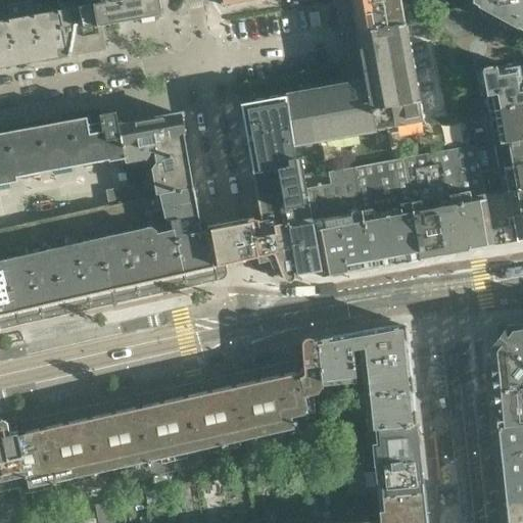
[(57,0),(59,11),(66,53),(67,53),(68,56),(79,54),(78,51),(104,47),(100,27),(122,24),(121,18),(134,16),(135,20),(162,15),(158,0),(57,0)]
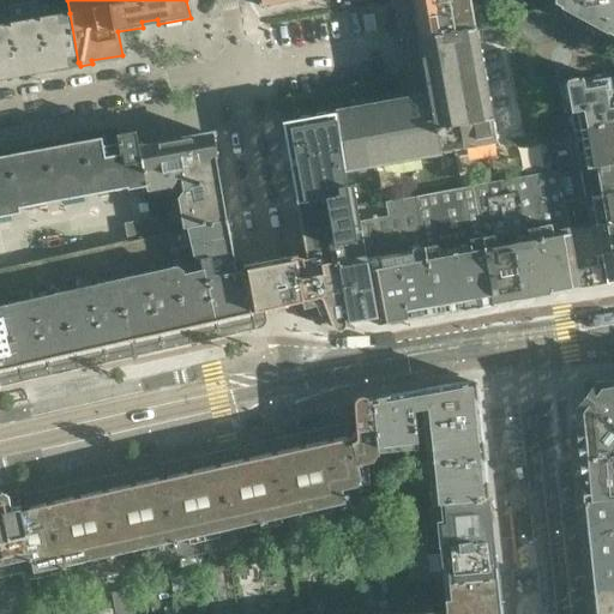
[(471,30),(470,29),(465,0),(463,0),(414,8),(420,40),(471,30)]
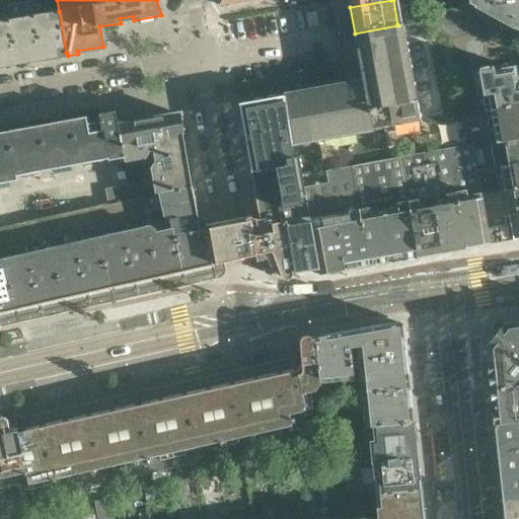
[(518,0),(464,0),(468,4),(518,31),(518,0)]
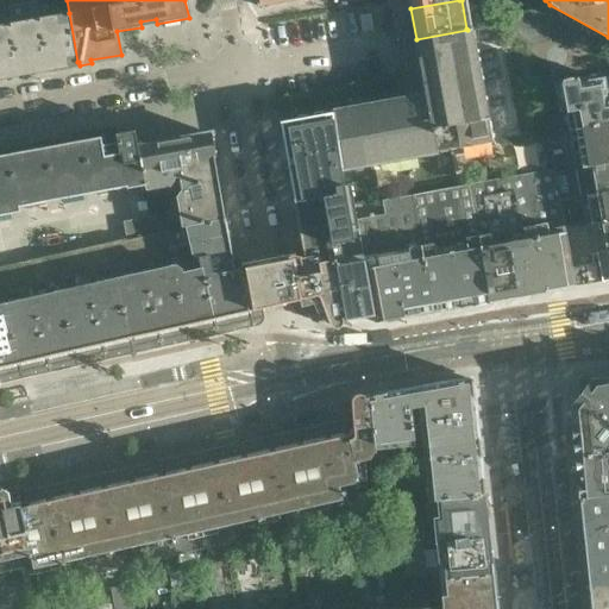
[(77,62),(69,13),(39,19),(48,68),(50,68),(50,70),(63,68),(63,66),(77,62)]
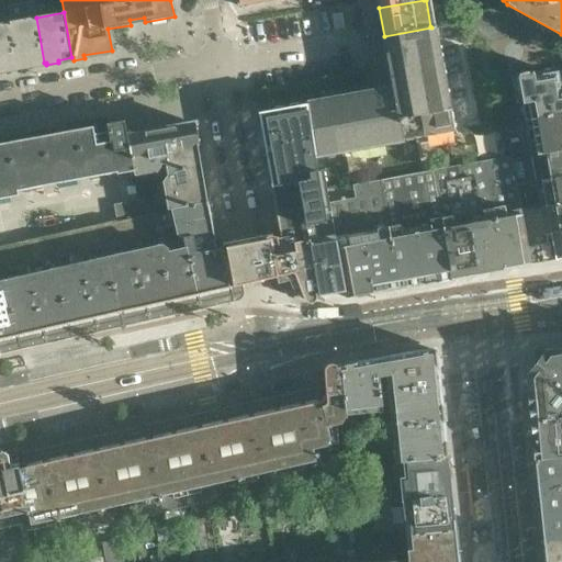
[(44,63),(36,18),(10,22),(18,67),(20,67),(20,69),(32,67),(32,65),(44,63)]
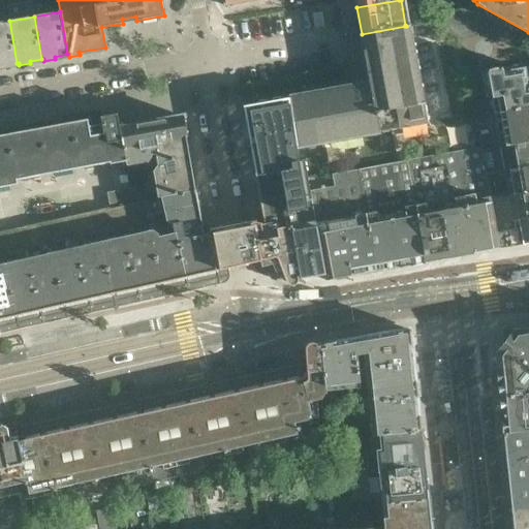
[(453,121),(438,39),(443,38),(440,20),(411,25),(410,24),(405,25),(406,26),(362,34),(362,37),(361,38),(367,85),(288,98),(294,149),(453,121)]
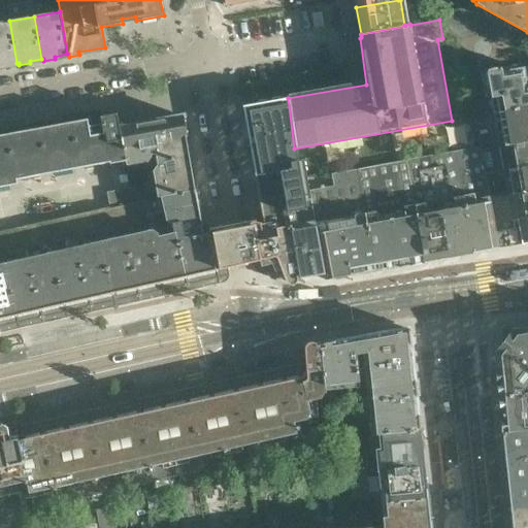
[(17,63),(9,21),(0,22),(0,68),(5,68),(5,65),(17,63)]
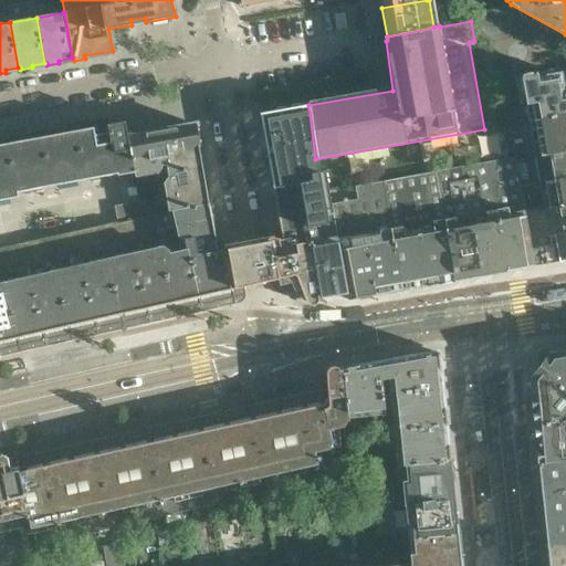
[(565,84),(562,85),(562,84),(561,82),(558,80),(556,77),(553,77),(552,76),(549,77),(540,79),(538,75),(532,76),(532,74),(521,76),(530,122),(540,121),(540,119),(565,114),(565,84)]
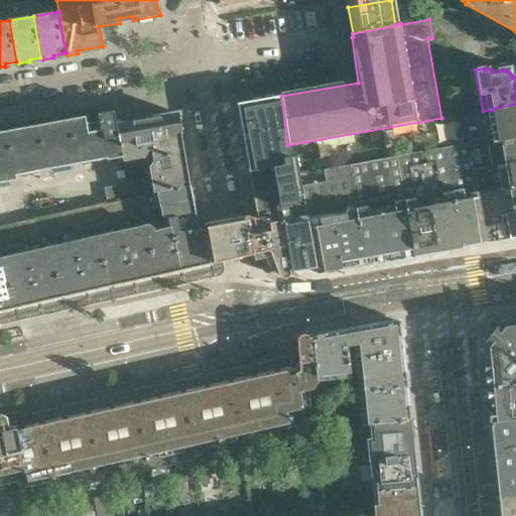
[(281,96),(238,104),(250,174),(275,170),(293,272),(316,267),(302,187),(298,165),(291,166),(287,145),(281,96)]
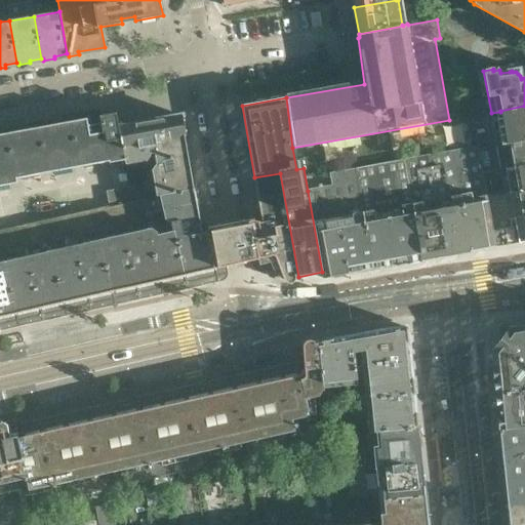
[(524,106),(500,111),(500,112),(506,144),(524,139),(524,106)]
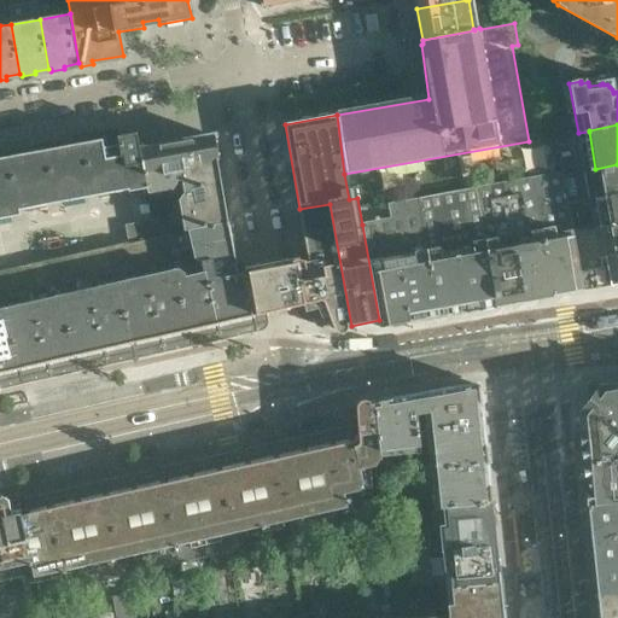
[(21,213),(147,190),(140,150),(136,134),(135,132),(134,132),(134,134),(120,136),(118,129),(100,133),(101,140),(0,158),(0,221),(22,217),(21,213)]
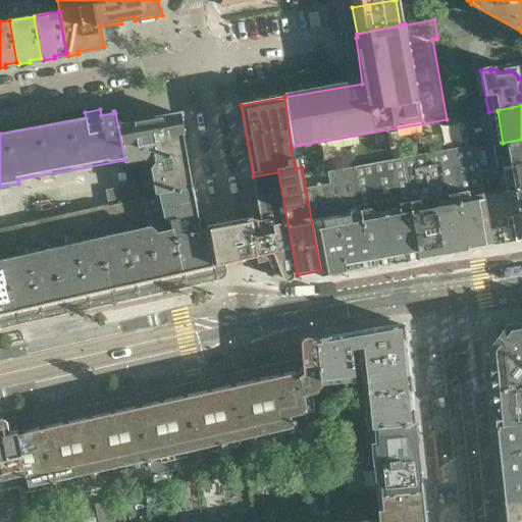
[(187,155),(180,115),(152,120),(158,153),(157,154),(158,159),(158,160),(187,155)]
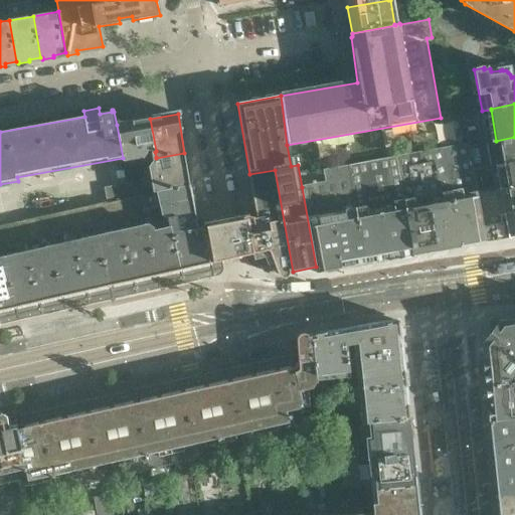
[(156,151),(150,119),(117,125),(123,158),(155,152),(156,151)]
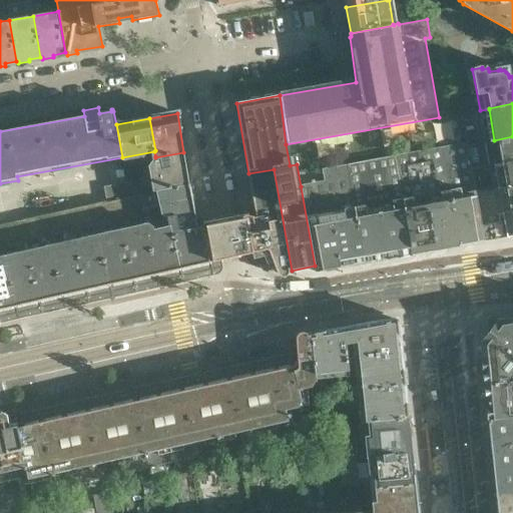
[(512,161),(512,136),(494,140),(490,140),(494,165),(512,161)]
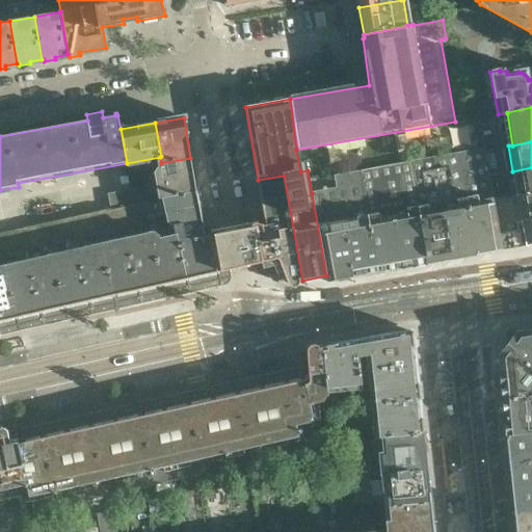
[(477,255),(467,197),(459,154),(409,163),(427,264),(478,255),(477,255)]
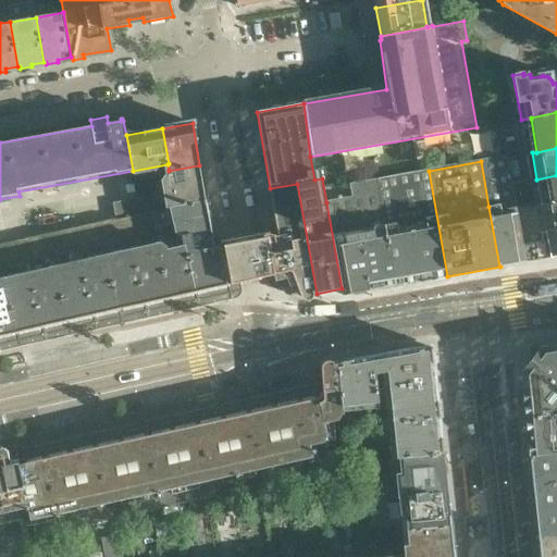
[(206,200),(199,165),(169,171),(169,170),(168,172),(173,207),(175,207),(175,206),(206,200)]
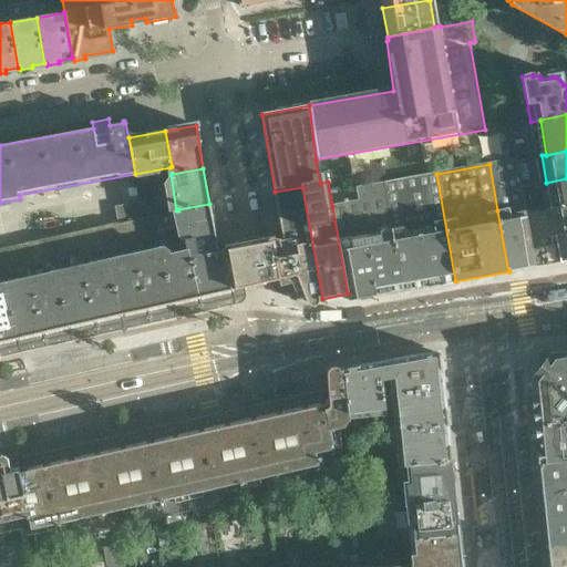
[(455,281),(436,174),(383,183),(403,291),(455,281)]
